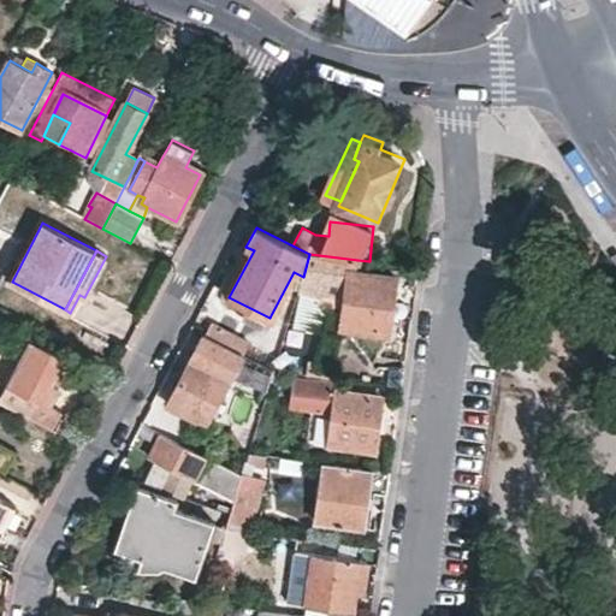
[(356,271),(357,260),(309,254),(303,277),(289,321),(333,329),(333,326),(343,327),(389,332),(391,314),(412,317),(416,284),(396,282),(397,277),(356,271)]
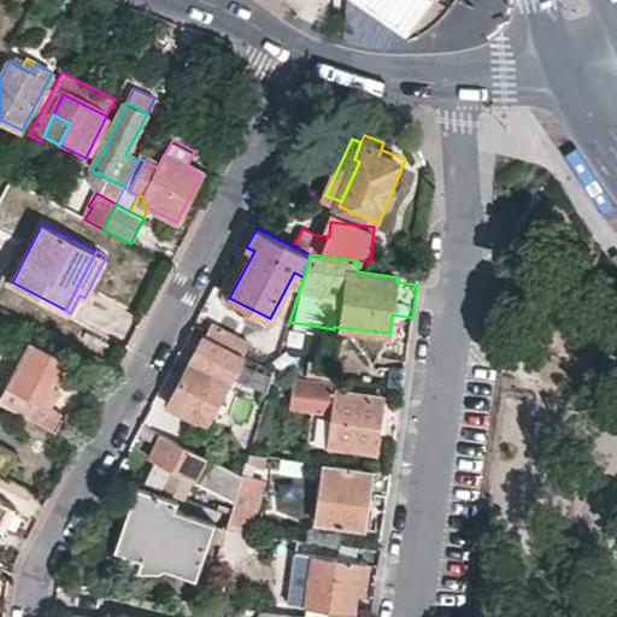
[(247,342),(210,324),(204,335),(242,353),(247,342)]
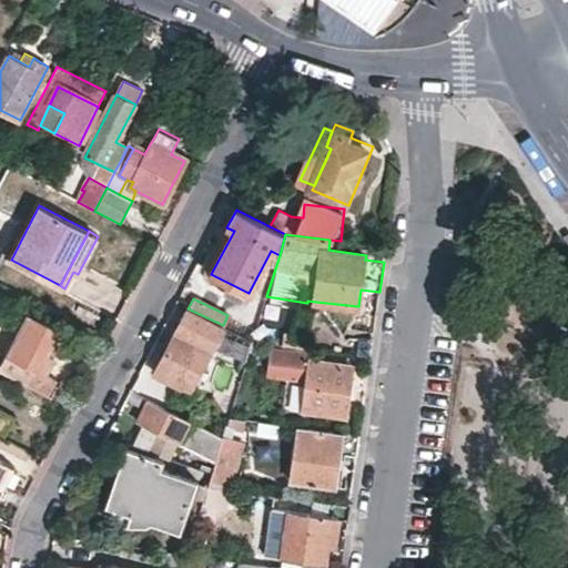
[(223,325),(188,308),(154,373),(181,387),(192,385),(213,347),(247,359),(253,341),(223,325)]
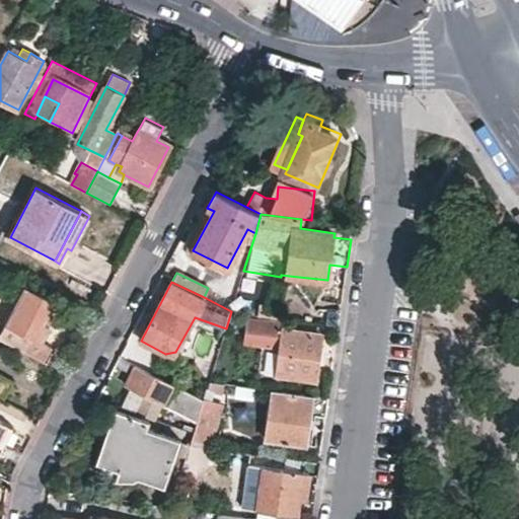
[(54,303),(21,286),(2,322),(0,325),(0,342),(42,364),(50,348),(42,344),(51,325),(44,322),(54,303)]
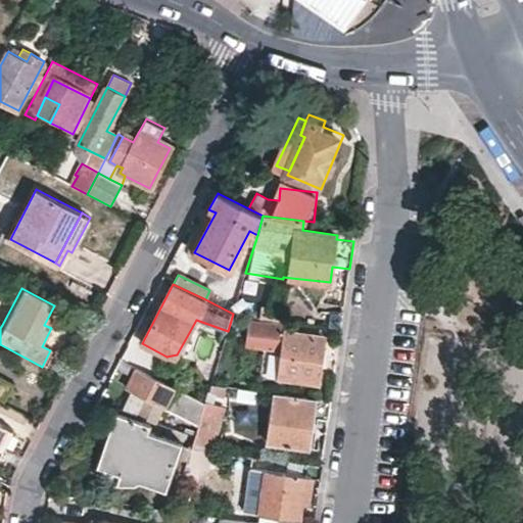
[(269,346),(271,331),(271,326),(256,323),(252,344),(269,346)]
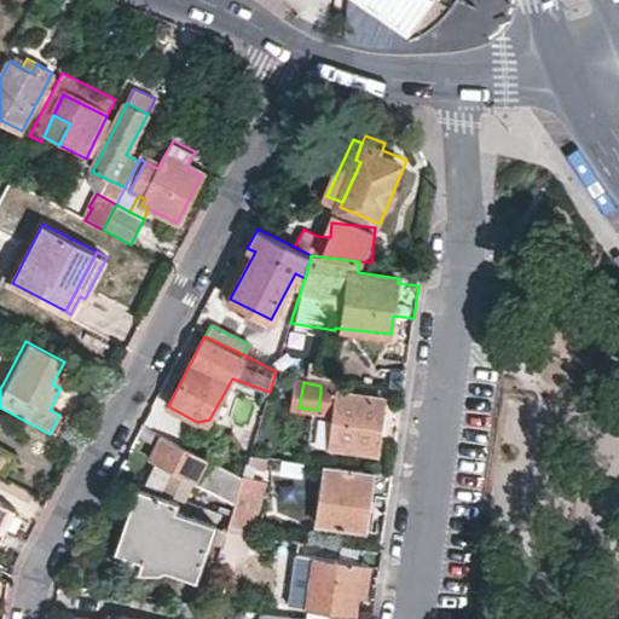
[(320,392),(318,410),(339,414),(334,445),(377,451),(385,400),(320,392)]
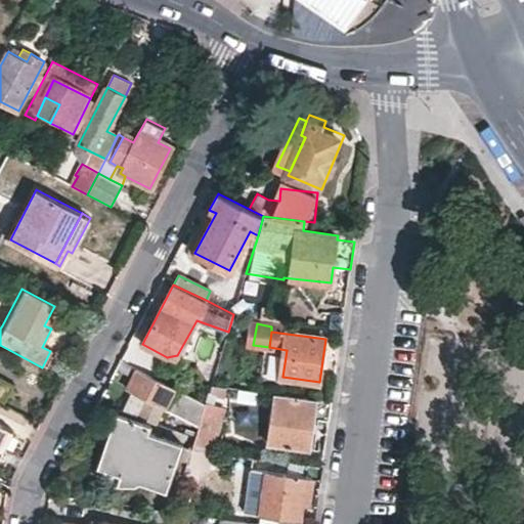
[(201,425),(202,421),(207,405),(175,390),(136,369),(126,389),(201,425)]
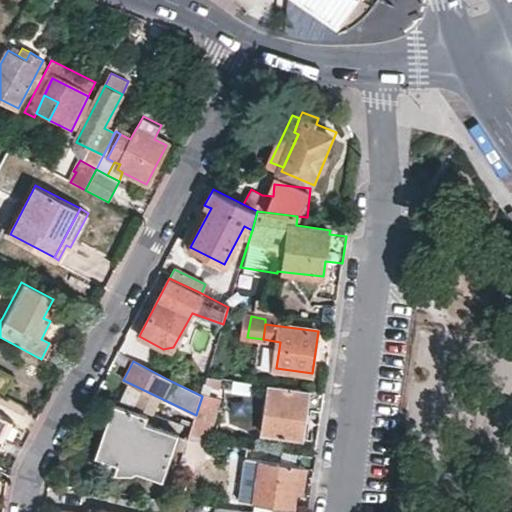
[(15,375),(0,365),(0,386),(6,390),(15,375)]
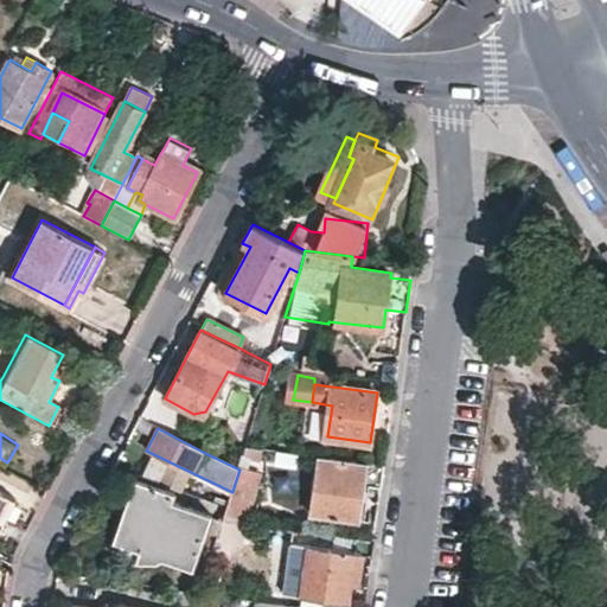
[(278,467),(299,471),(301,457),(279,454),(278,467)]
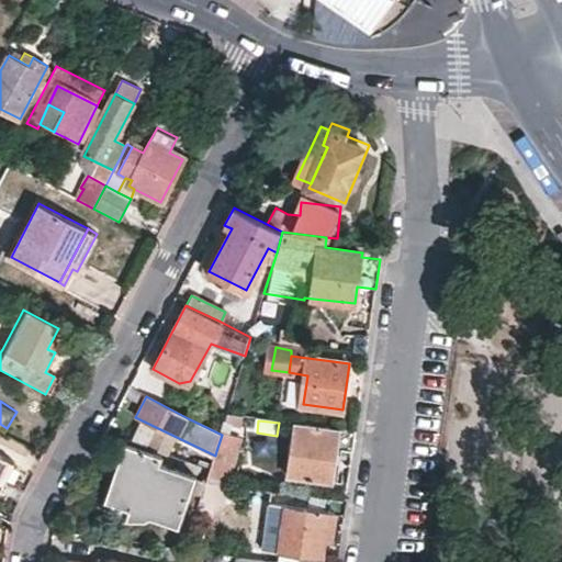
[(357,429),(298,424),(290,476),(333,482),(338,449),(355,450),(357,429)]
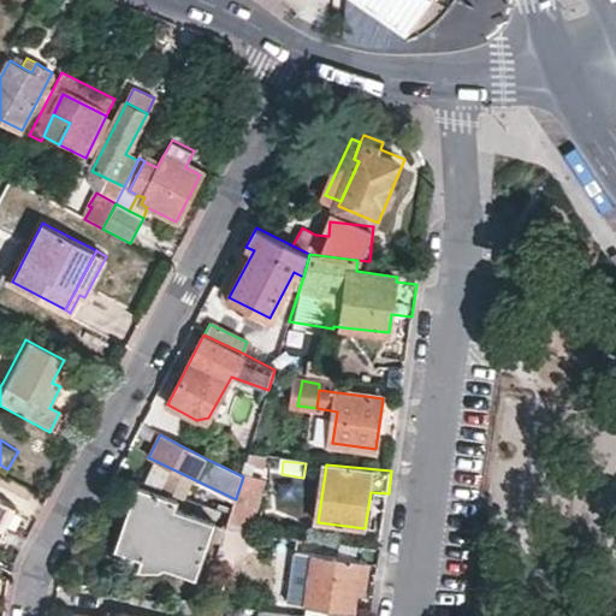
[(267,480),(243,473),(243,477),(237,495),(261,498),(267,480)]
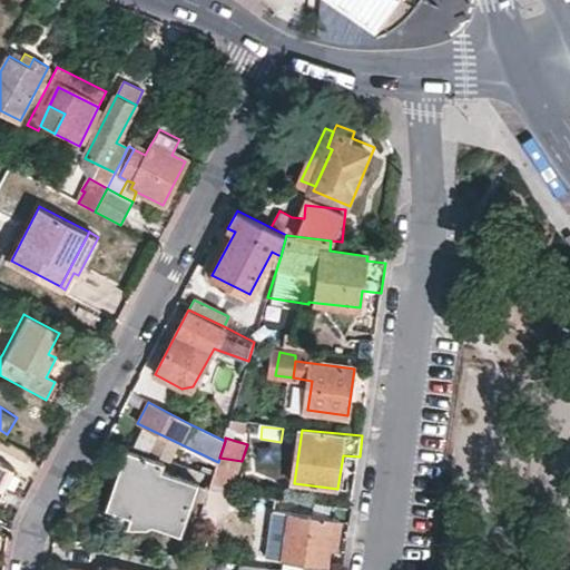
[(154,520),(182,530),(199,480),(163,468),(165,461),(128,449),(120,470),(126,472),(114,509),(133,513),(129,524),(153,524),(154,520)]
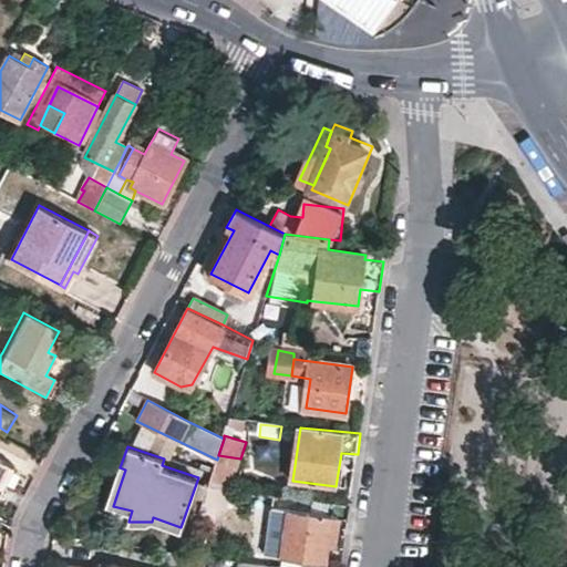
[(209,486),(230,488),(240,459),(218,455),(217,460),(209,486)]
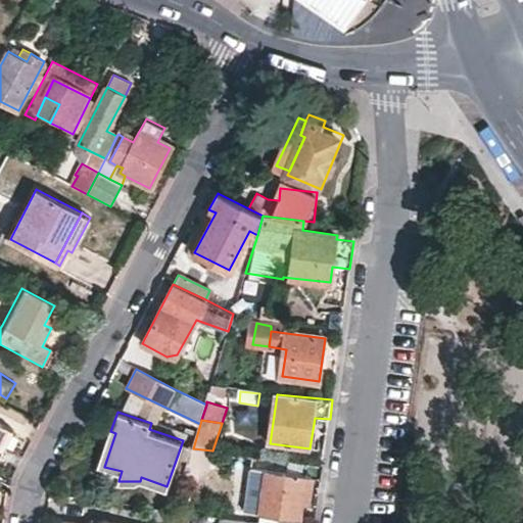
[(0,457),(15,430),(0,421),(0,457)]
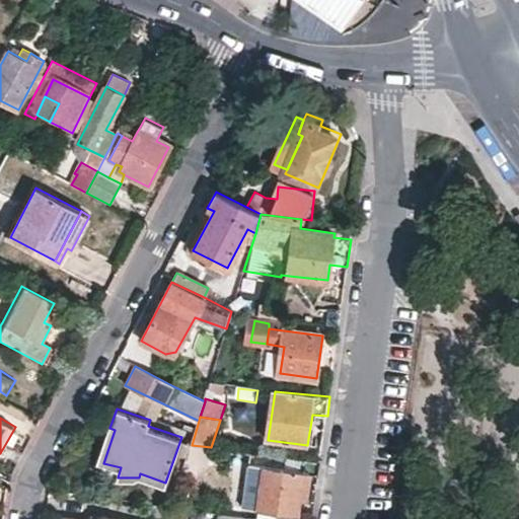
[(261,510),(298,514),(300,499),(304,471),(267,466),(265,482),(264,494),(261,510)]
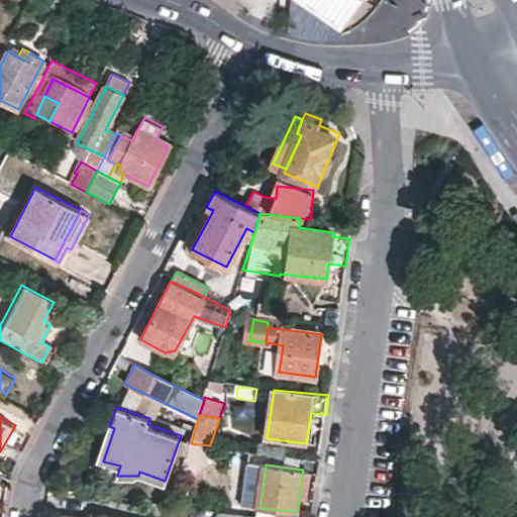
[(309,499),(313,471),(303,470),(299,497),(309,499)]
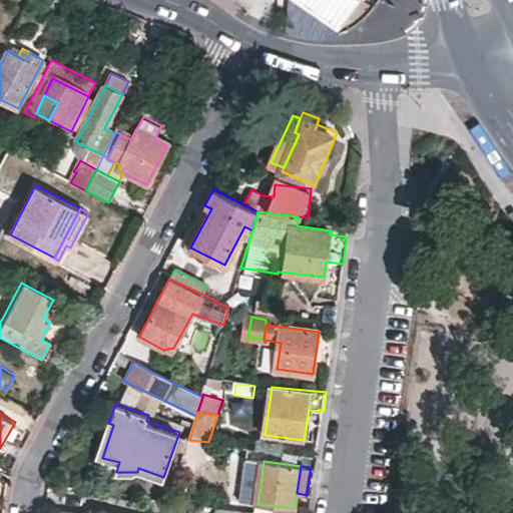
[(261,488),(262,476),(252,475),(250,487),(261,488)]
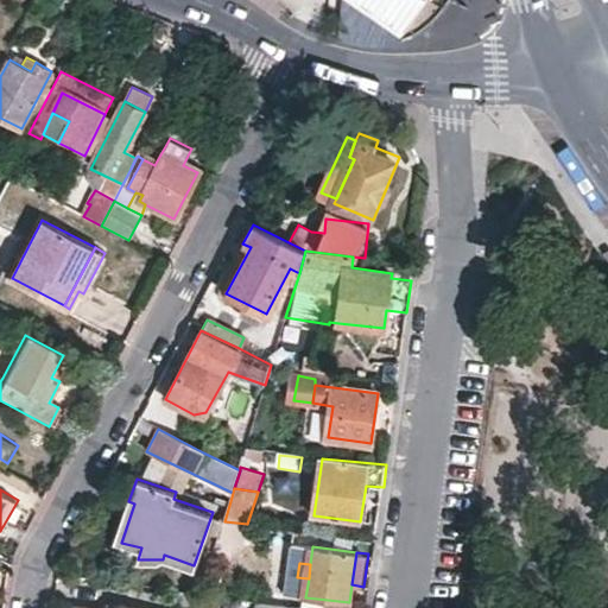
[(210,594),(209,602),(219,603),(221,596),(210,594)]
